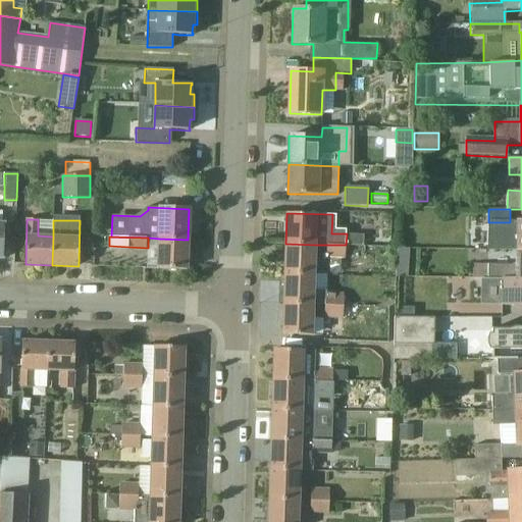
[(188,240),(159,239),(158,269),(187,270),(188,240)]
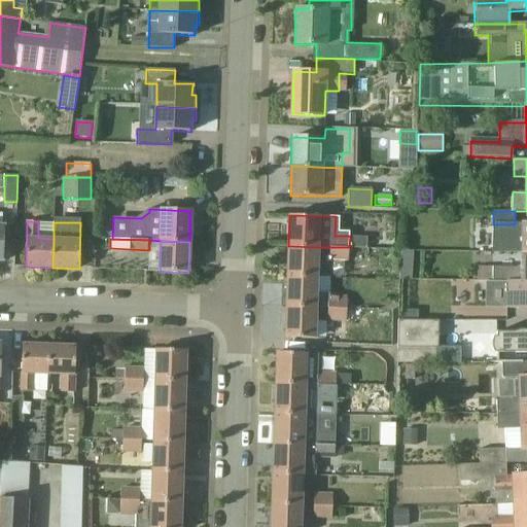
[(317,277),(318,247),(288,246),(287,276),(317,277)]
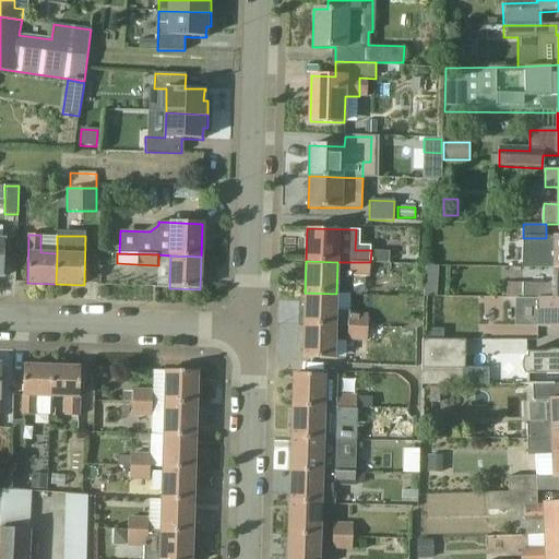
[(370,262),(352,262),(352,274),(370,274),(370,262)]
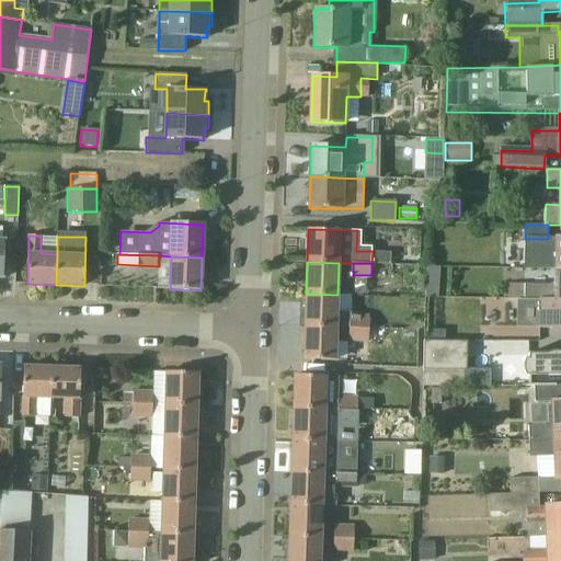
[(427,296),(441,296),(442,266),(428,265),(427,296)]
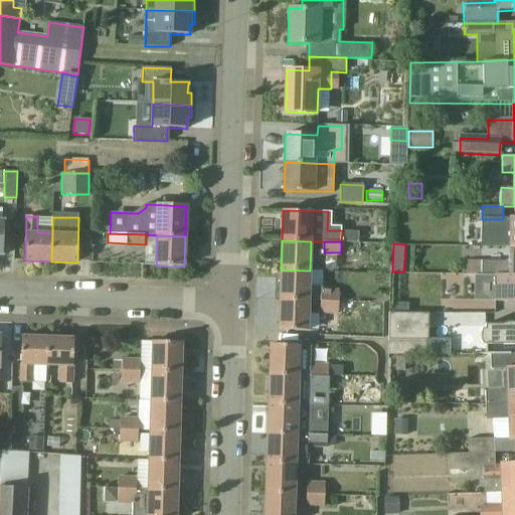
[(473,276),(481,276),(514,276),(514,251),(510,251),(510,262),(474,261),(473,276)]
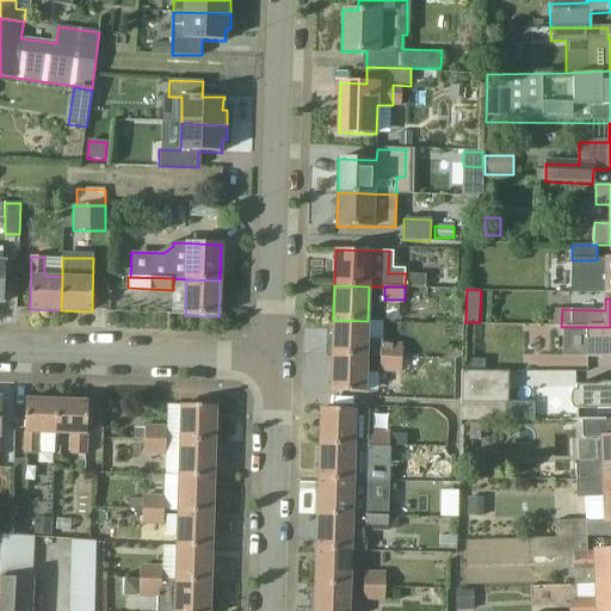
[(368,340),(368,321),(333,320),(332,356),(366,357),(381,357),(402,358),(402,345),(393,345),(393,344),(383,344),(383,340),(368,340)]
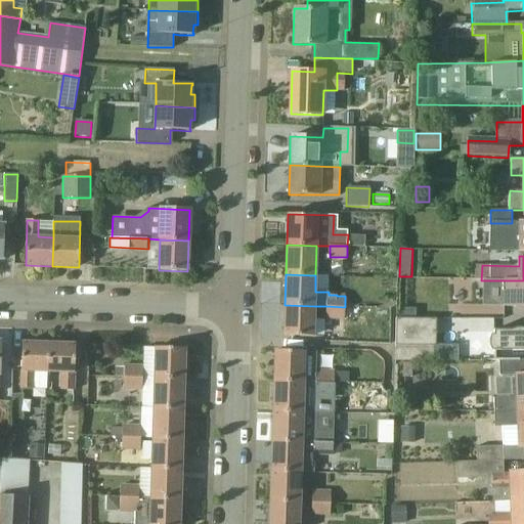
[(523,280),(489,280),(489,306),(489,318),(506,318),(506,306),(523,306),(523,280)]
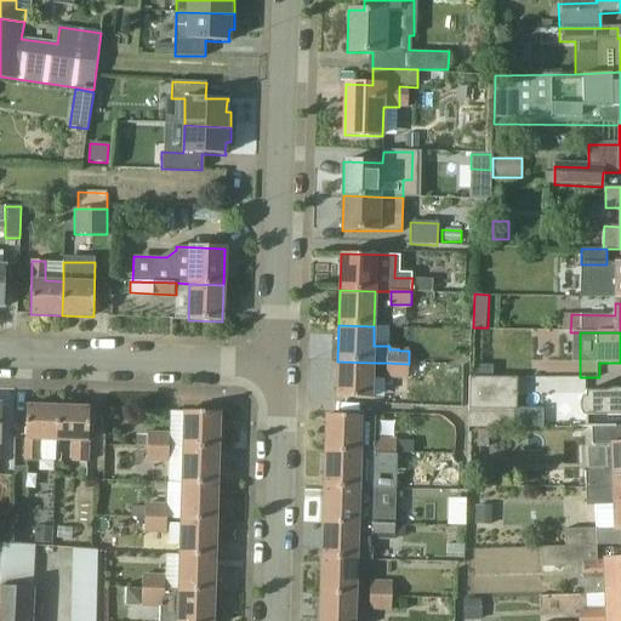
[(371,399),(372,363),(337,362),(336,398),(371,399)]
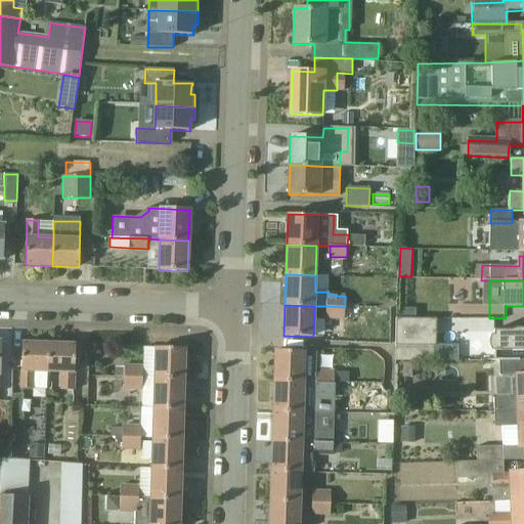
[(345,307),(326,306),(326,317),(345,318),(345,307)]
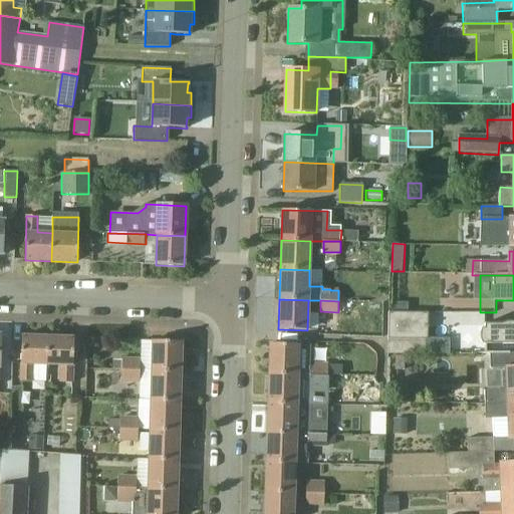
[(389,312),(388,354),(412,354),(413,339),(427,339),(428,313),(389,312)]
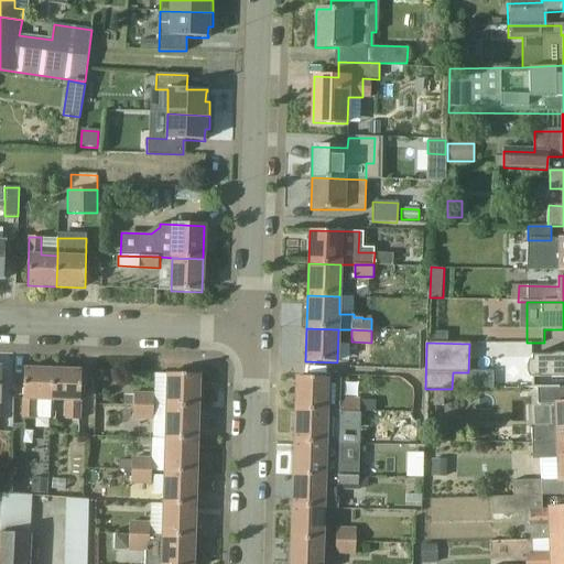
[(563,353),(562,353),(561,353),(557,353),(556,353),(553,354),(551,355),(532,355),(532,360),(532,378),(532,388),(537,388),(563,388),(563,353)]
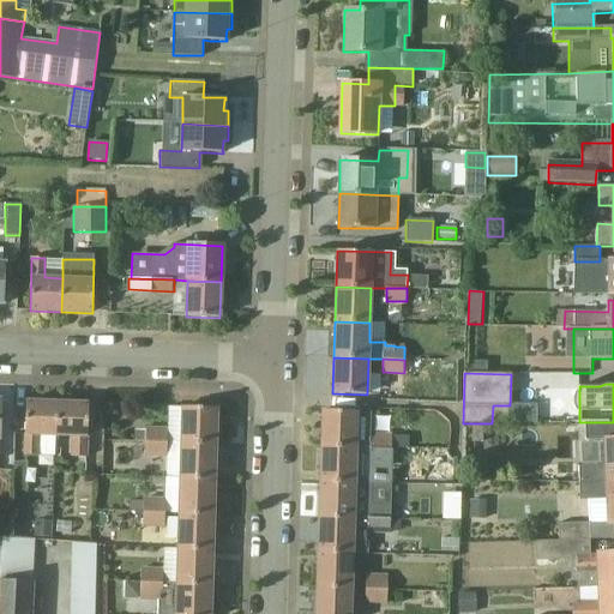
[(56,435),(56,403),(26,402),(24,456),(38,456),(40,435),(56,435)]
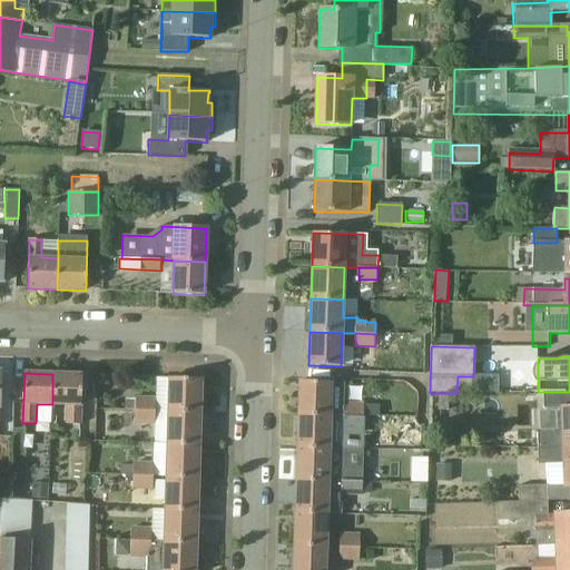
[(52,374),(52,404),(68,405),(67,424),(80,424),(82,375),(52,374)]
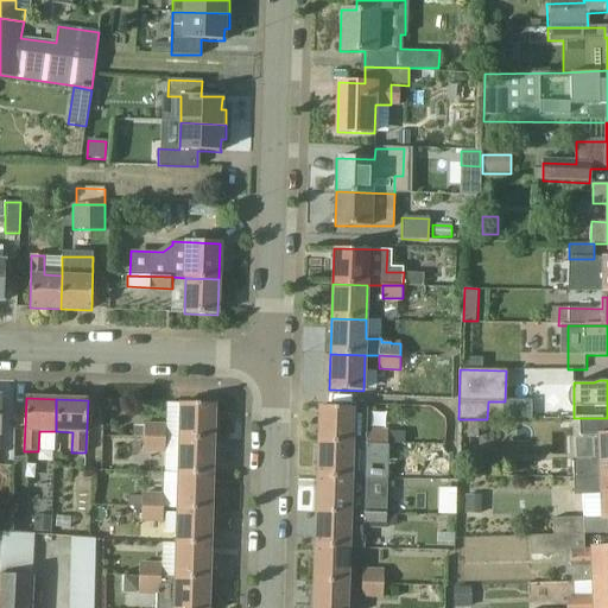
[(181,403),(179,438),(214,438),(215,404),(181,403)]
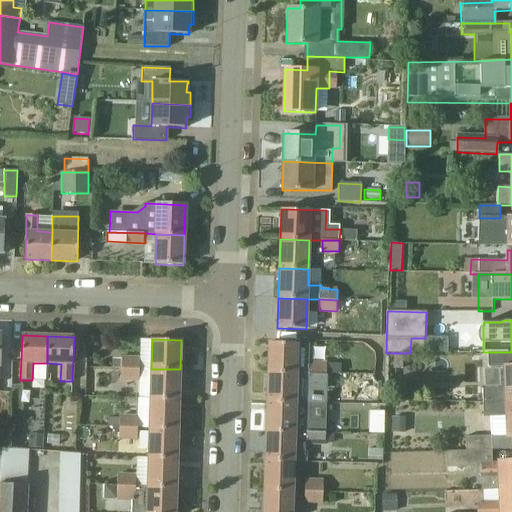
[(310,343),(269,341),(268,371),(326,373),(326,360),(309,360),(310,343)]
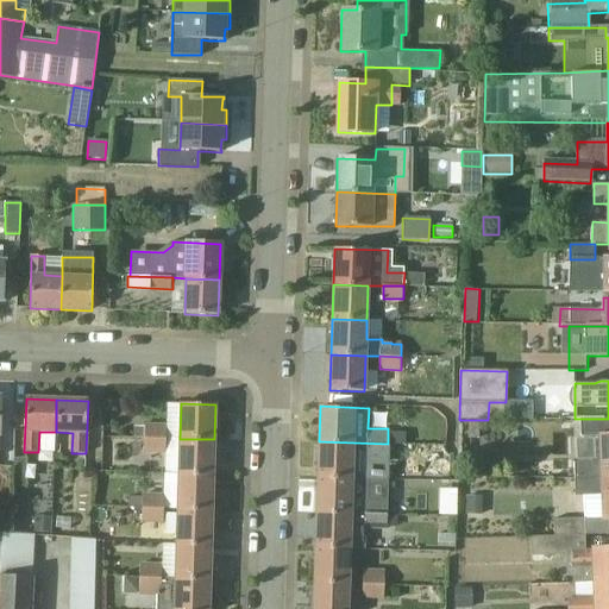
[(581,435),(600,435),(608,434),(608,419),(579,419),(581,435)]
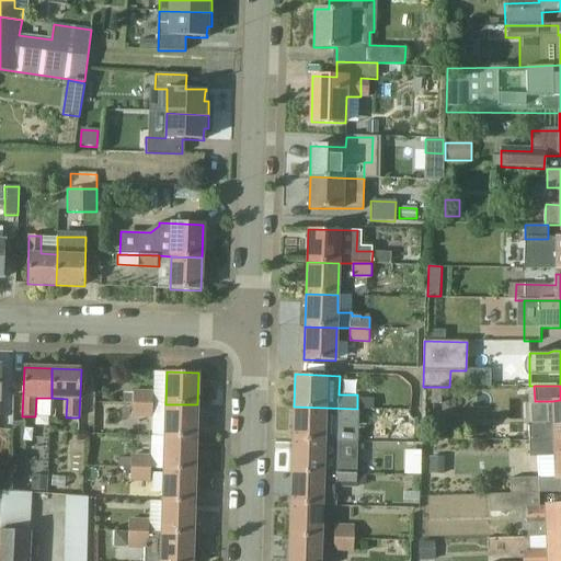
[(133,403),(155,403),(156,389),(134,388),(133,403)]
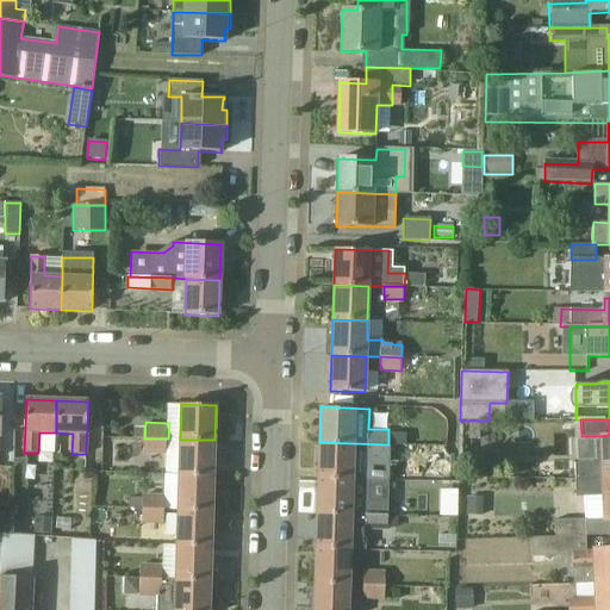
[(479,440),(479,423),(467,423),(467,440),(479,440)]
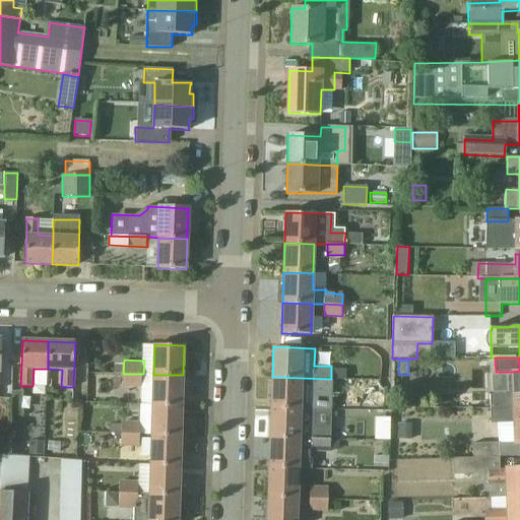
[(114,373),(119,374),(123,374),(124,365),(114,365),(114,373)]
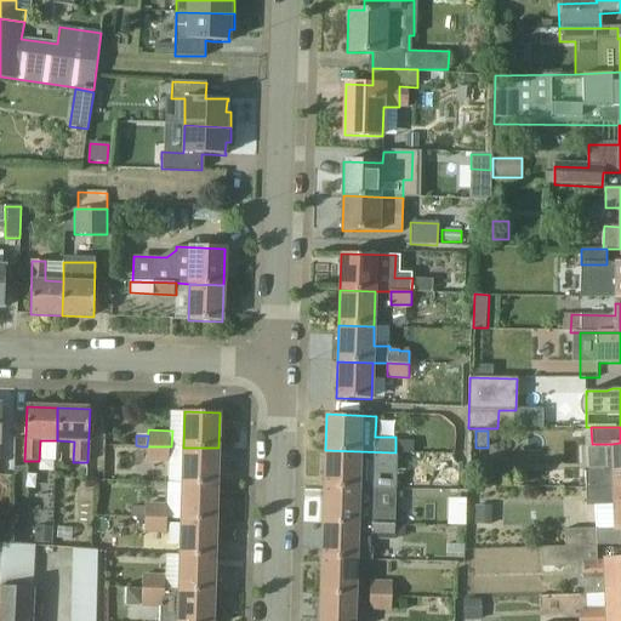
[(585,472),(586,488),(620,486),(620,443),(611,444),(613,471),(585,472)]
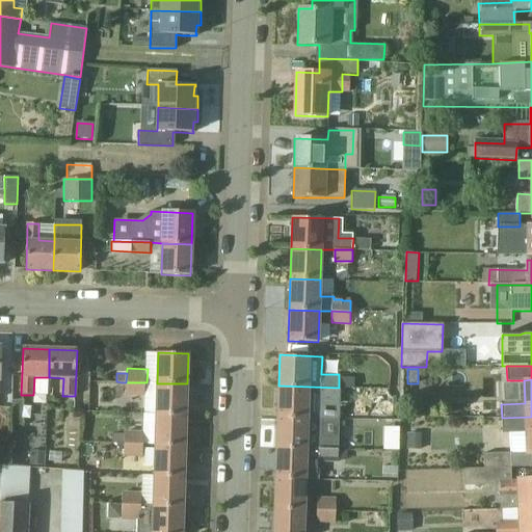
[(147,394),(147,382),(126,382),(126,394),(147,394)]
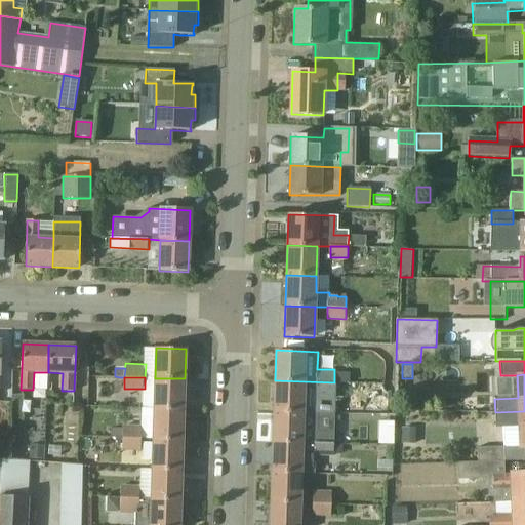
[(185,378),(155,378),(154,408),(184,409),(185,378)]
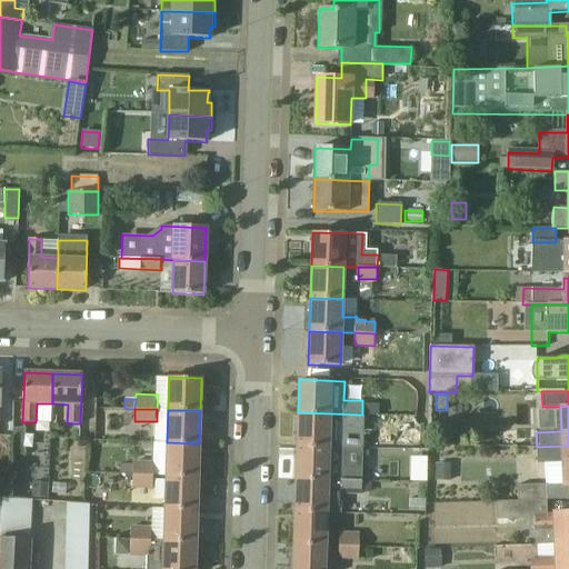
[(362,415),(298,412),(297,446),(342,447),(342,429),(361,430),(362,415)]
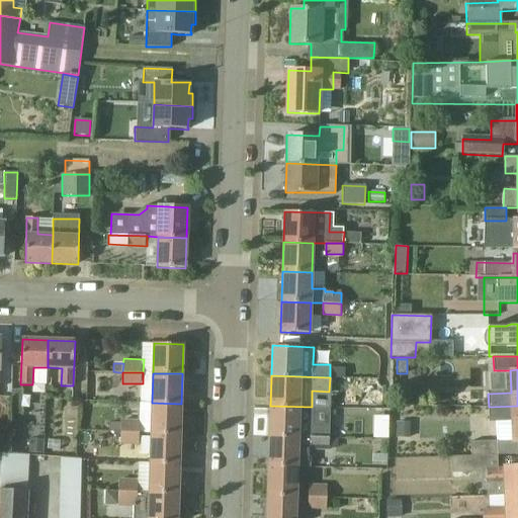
[(180,434),(181,404),(152,403),(151,433),(180,434)]
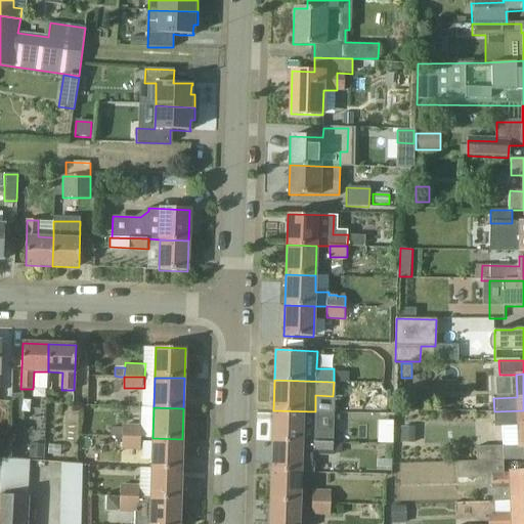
[(315,411),(273,410),(272,441),(332,442),(332,430),(314,429),(315,411)]
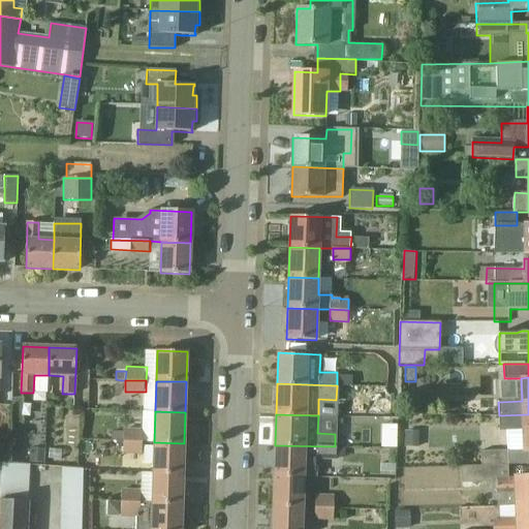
[(523,453),(528,452),(528,414),(499,415),(500,431),(522,430),(523,453)]
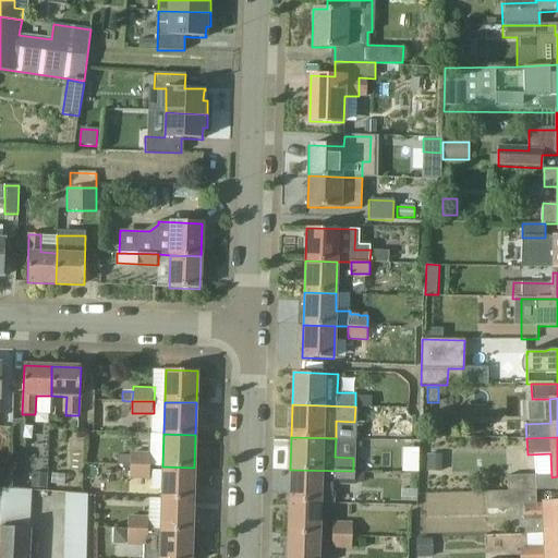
[(131,450),(130,465),(149,466),(150,451),(131,450)]
